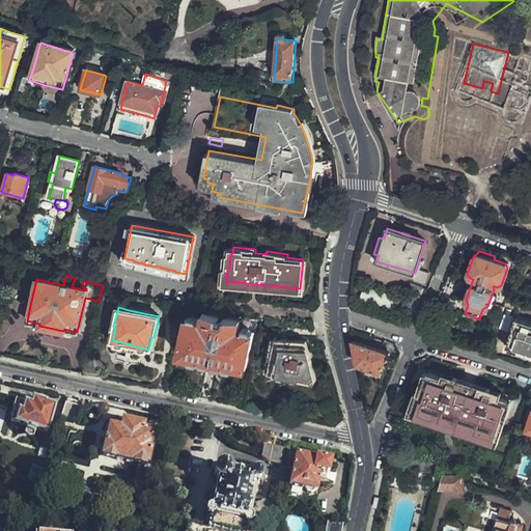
[(253,331),(258,332),(260,322),(260,318),(227,317),(204,312),(202,320),(188,317),(178,355),(245,368),(253,331)]
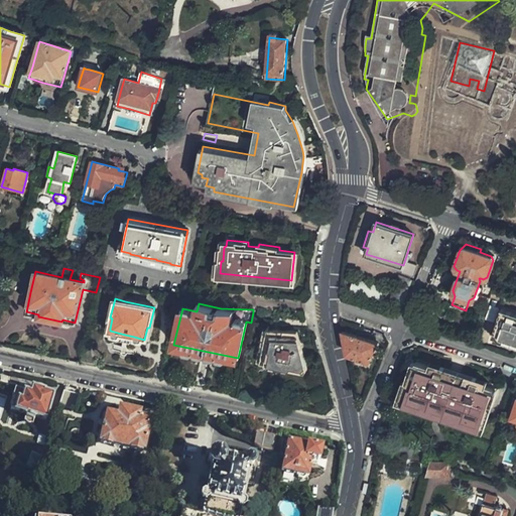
[(515,313),(501,309),(492,336),(503,340),(504,337),(515,341),(515,313)]
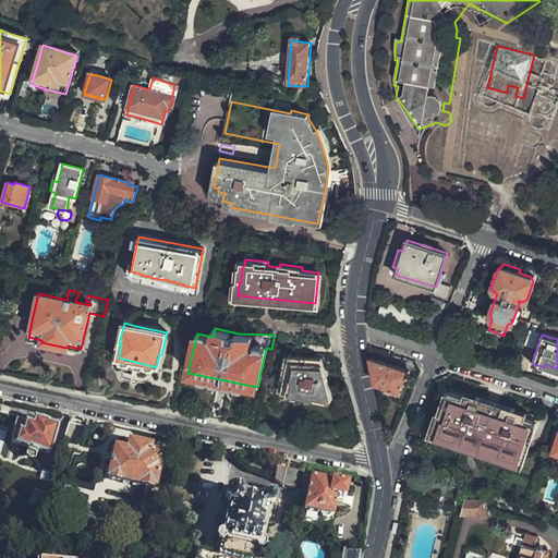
[(328,383),(325,368),(322,359),(318,358),(312,358),(294,355),(286,354),(284,355),(283,365),(278,386),(291,388),(290,392),(298,395),(314,398),(315,393),(327,396),(330,393),(328,383)]
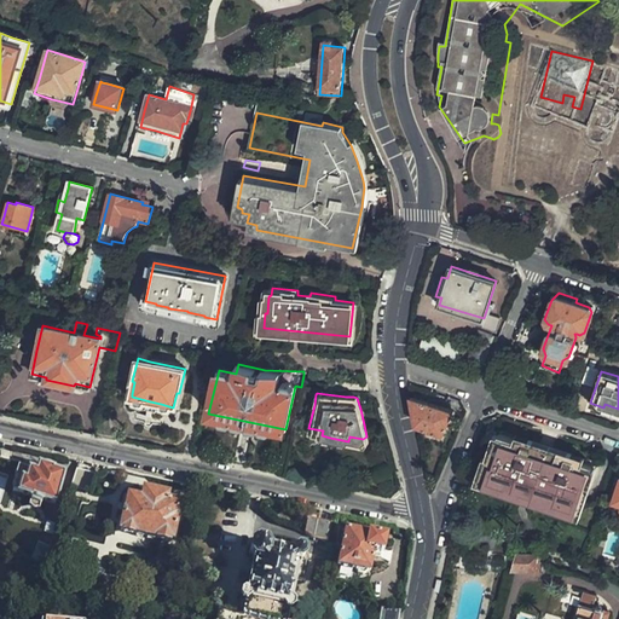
[(411,397),(417,424),(444,433),(453,410),(411,397)]
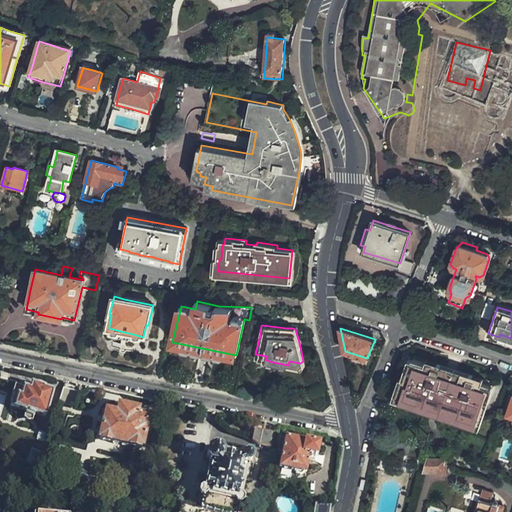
[(131,340),(133,334),(124,332),(123,338),(124,338),(130,340),(131,340)]
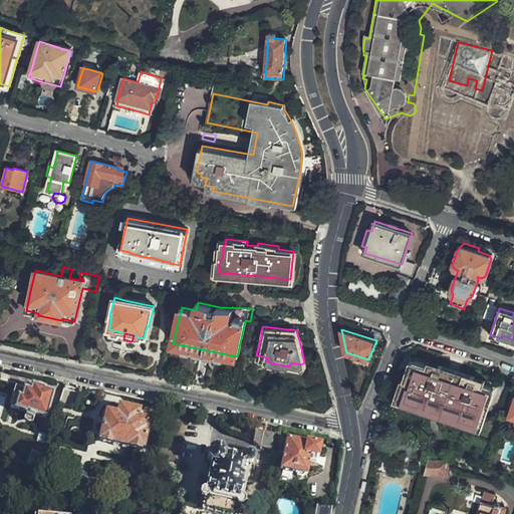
[(480,422),(491,386),(415,360),(409,380),(406,379),(401,396),(480,422)]
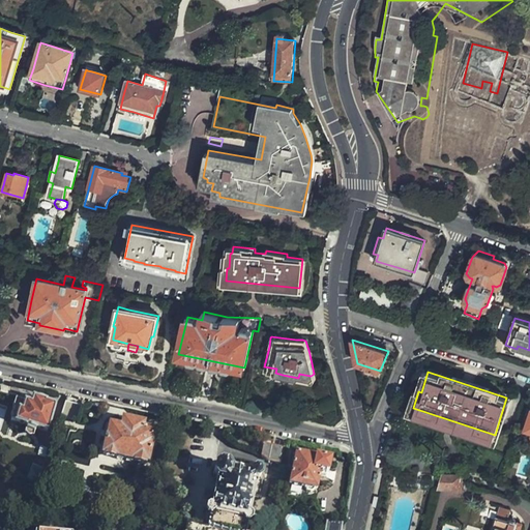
[(49,414),(51,405),(42,403),(42,401),(31,399),(29,405),(11,400),(10,402),(6,420),(28,427),(45,431),(46,425),(49,414)]
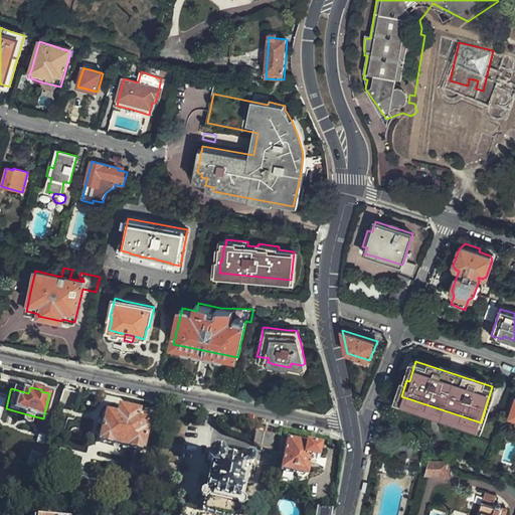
[(74,393),(61,391),(56,405),(69,408),(74,393)]
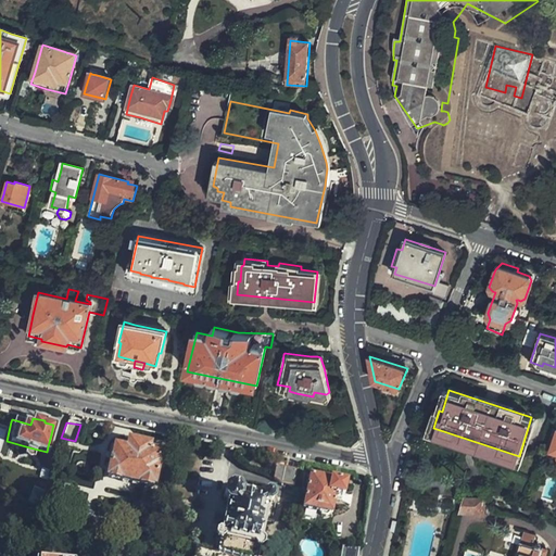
[(158,452),(147,451),(147,445),(127,442),(125,450),(113,447),(109,465),(105,477),(115,479),(151,487),(153,479),(156,464),(155,464),(158,452)]
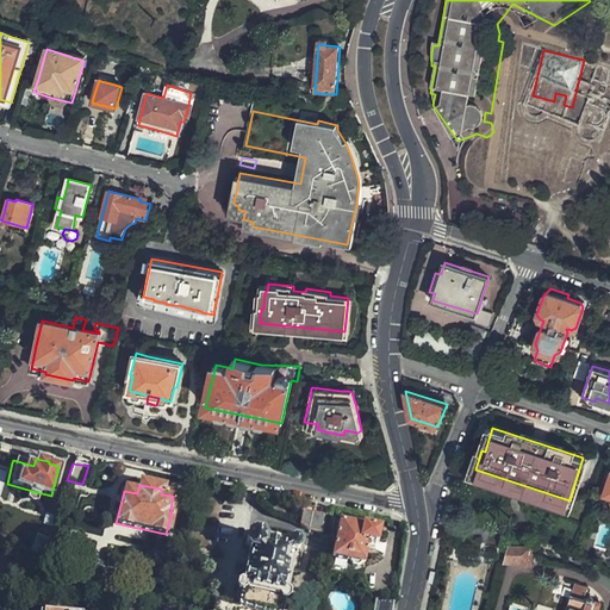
[(325,534),(328,524),(322,523),(323,515),(312,512),(312,506),(302,504),(299,515),(298,521),(297,524),(307,530),(318,533),(325,534)]
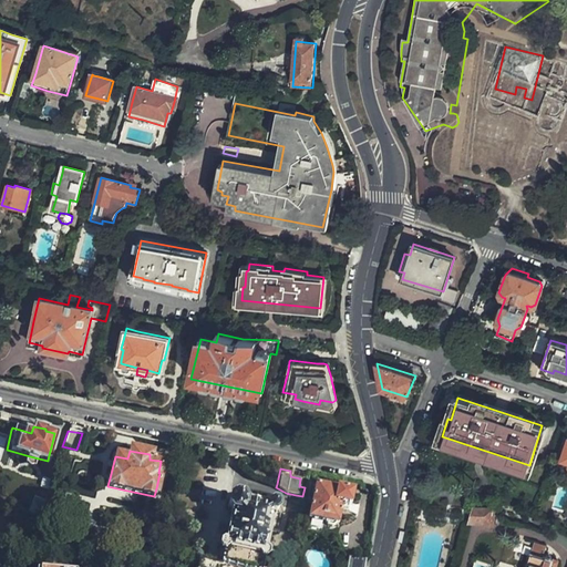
[(349,511),(350,503),(352,493),(352,491),(339,487),(336,487),(334,488),(321,485),(315,484),(311,502),(308,517),(315,519),(323,521),(337,523),(339,515),(340,509),(349,511)]
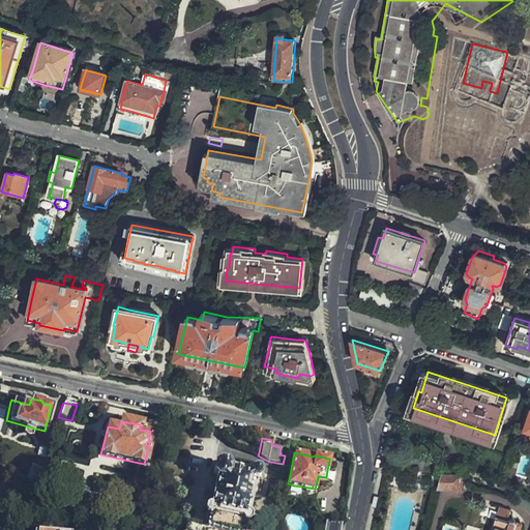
[(205,528),(183,524),(182,529),(243,529),(252,495),(257,496),(259,482),(256,480),(259,478),(259,474),(257,470),(254,470),(248,471),(247,473),(228,469),(225,464),(223,463),(218,463),(214,465),(212,465),(211,472),(215,479),(205,528)]
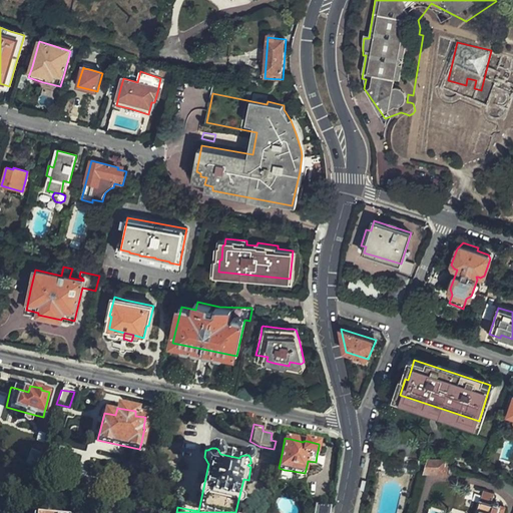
[(26,464),(38,469),(43,452),(35,450),(34,451),(30,450),(26,464)]
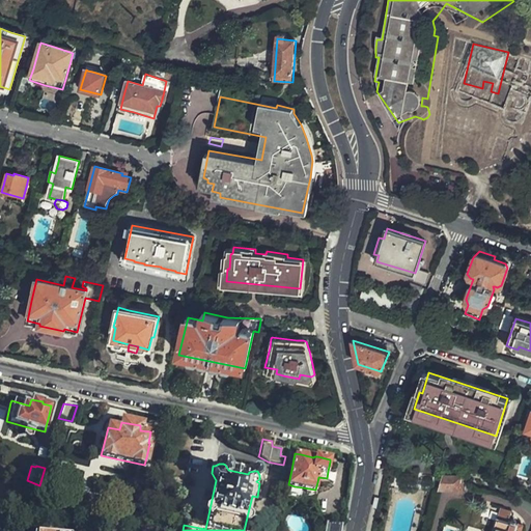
[(280,482),(281,473),(269,470),(270,480),(280,482)]
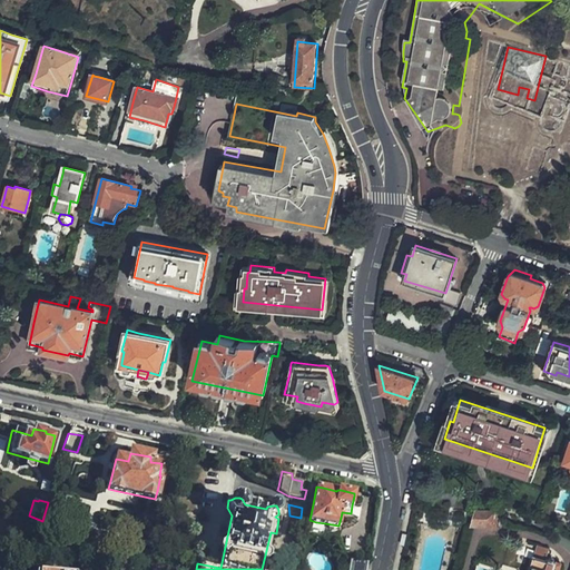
[(497,509),(497,508),(475,507),(471,523),(495,523),(497,512),(497,509)]
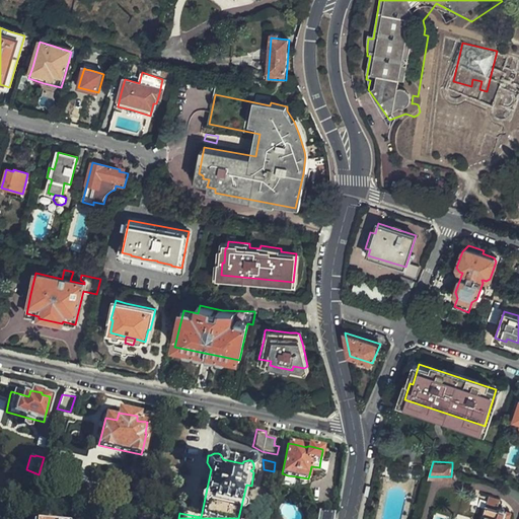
[(489,497),(486,506),(498,509),(500,500),(489,497)]
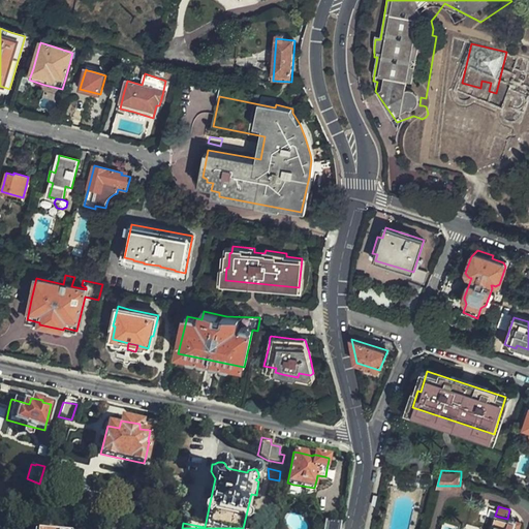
[(130,528),(131,522),(131,520),(126,519),(110,516),(109,528),(130,528)]
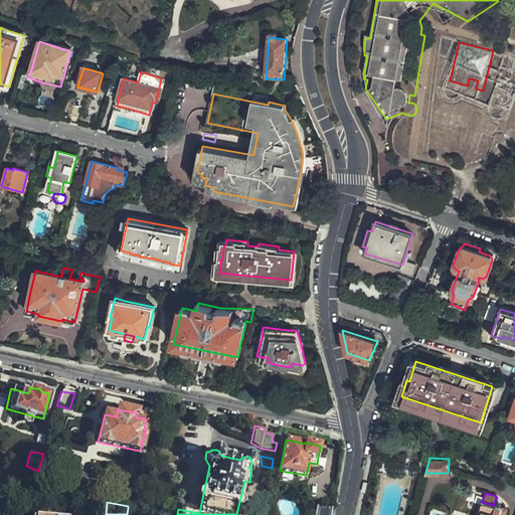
[(494,505),(482,502),(478,514),(504,514),(506,509),(501,507),(500,505),(497,504),(495,505),(494,505)]
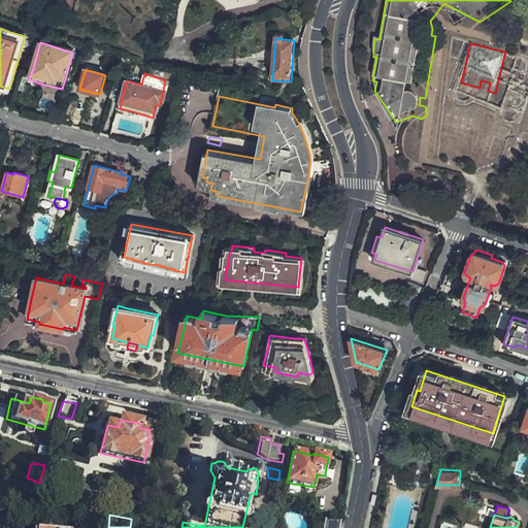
[(338,527),(340,521),(324,518),(322,527),(338,527)]
